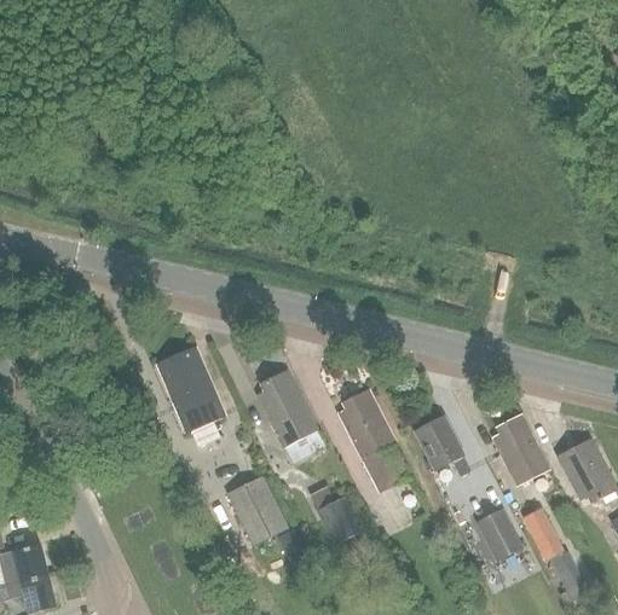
[(213,421),(226,415),(197,348),(159,364),(188,431),(190,430),(200,427),(213,421)]
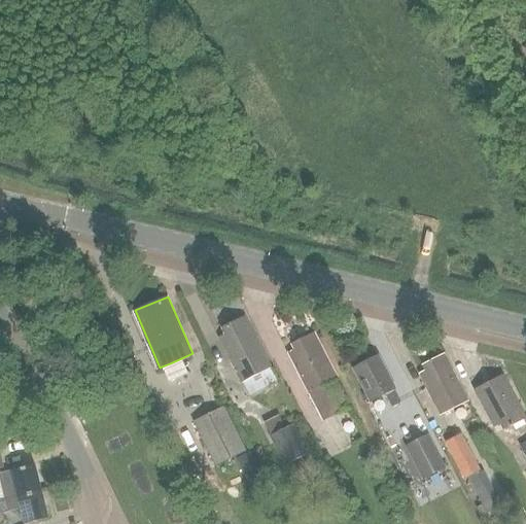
[(219,336),(218,337),(241,381),(242,380),(269,367),(243,316),(222,327),(225,333),(219,336)]
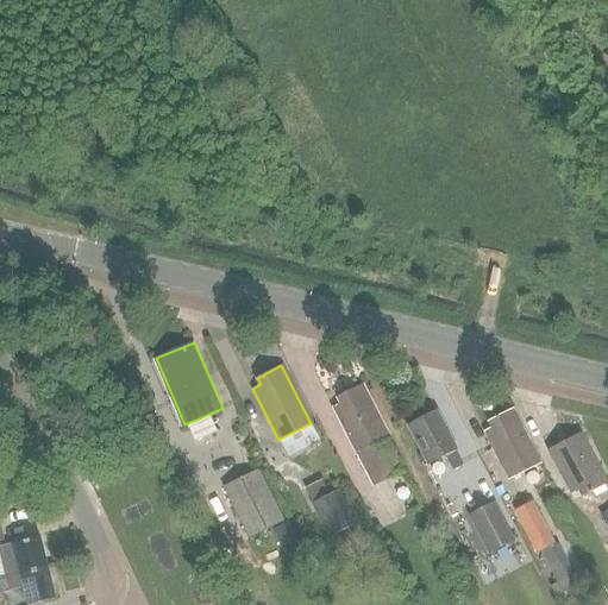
[(405,470),(388,438),(392,436),(363,383),(337,396),(340,402),(333,405),(374,485),(405,470)]
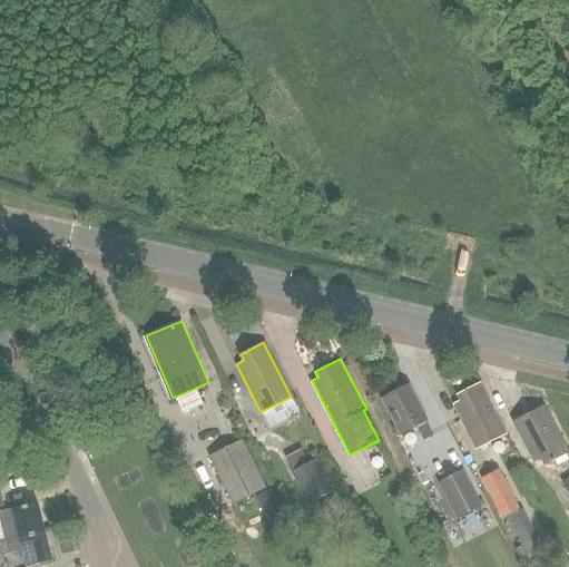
[(457,393),(460,399),(453,402),(477,448),(507,432),(480,381),(457,393)]
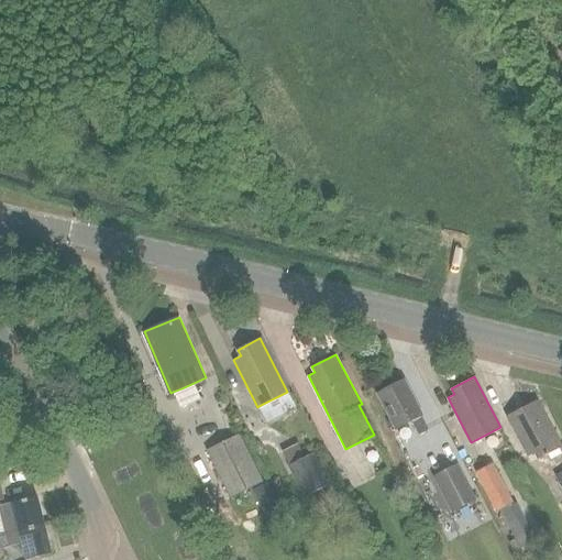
[(428,429),(420,415),(422,414),(405,379),(377,393),(396,428),(411,420),(419,434),(428,429)]
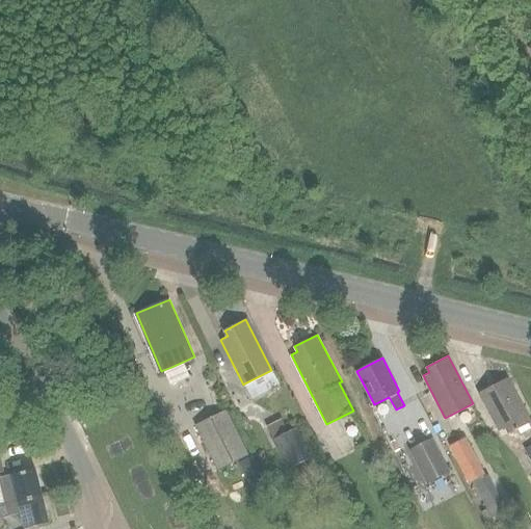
[(171,367),(163,370),(169,384),(188,375),(183,362),(171,367)]
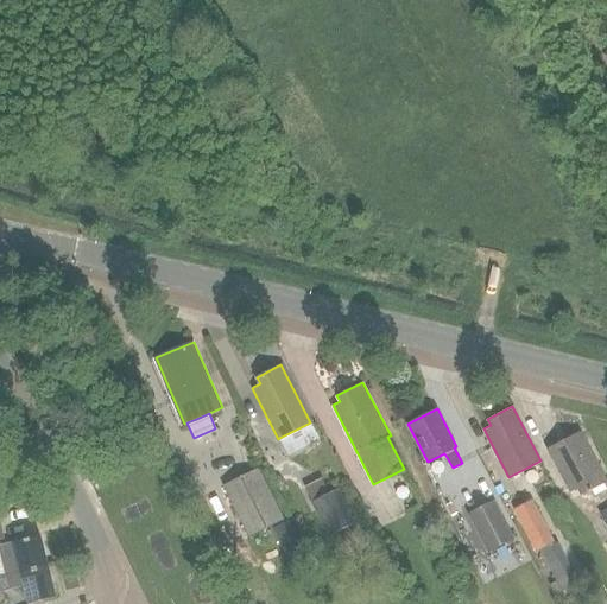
[(570,490),(577,487),(581,494),(606,481),(581,432),(548,449),(570,490)]
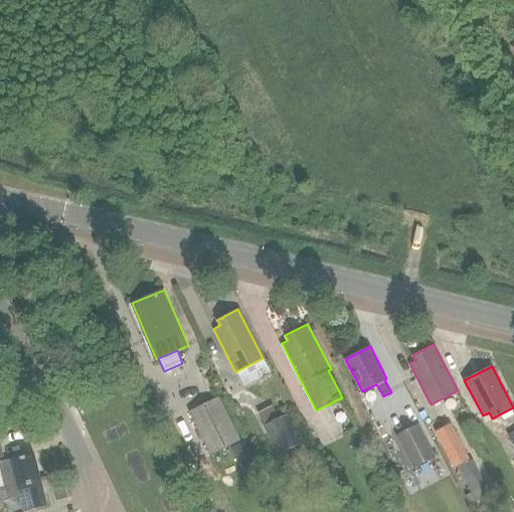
[(239,440),(218,396),(188,410),(209,455),(239,440)]
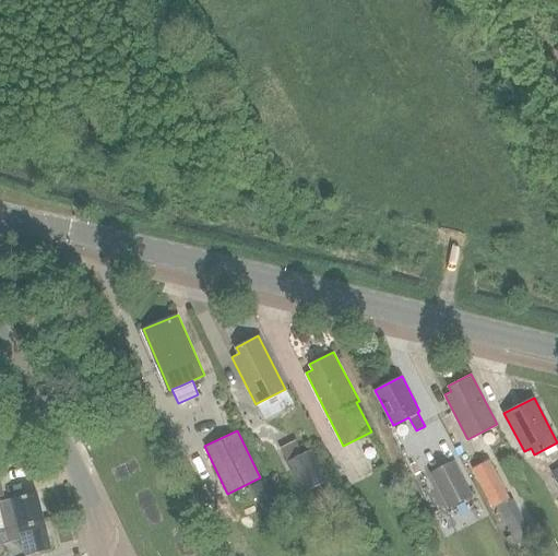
[(309,450),(285,462),(300,493),(325,481),(309,450)]
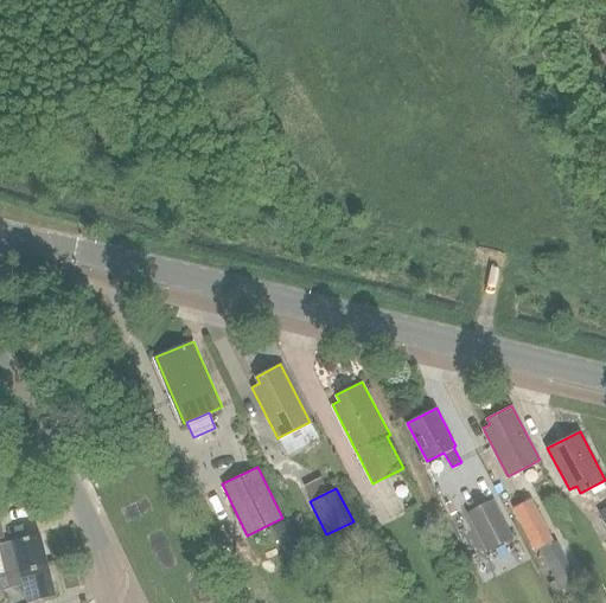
[(491,496),(466,510),(486,547),(511,534),(491,496)]
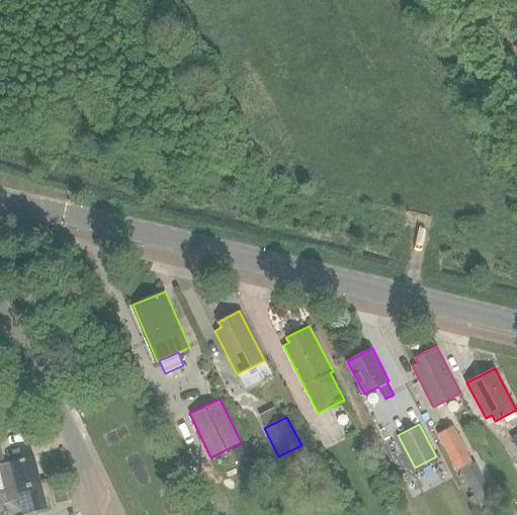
[(452,425),(437,432),(441,441),(452,463),(467,455),(456,433),(452,425)]
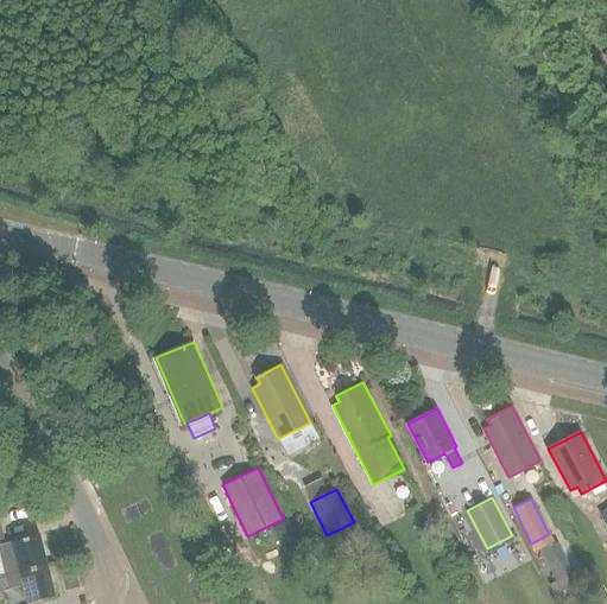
[(358,527),(339,538),(348,553),(366,544),(358,527)]
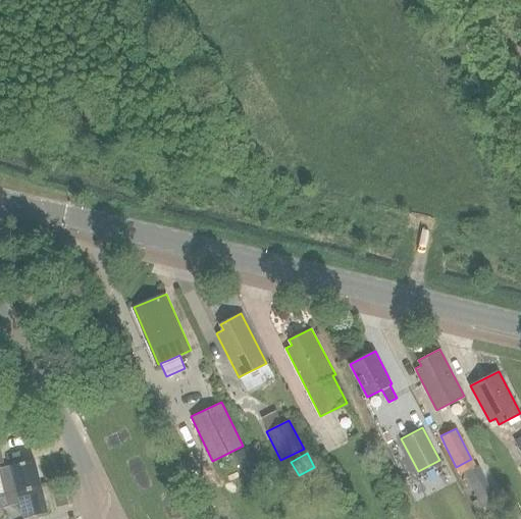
[(9,465),(0,467),(0,477),(3,492),(4,492),(15,489),(15,490),(16,491),(18,490),(40,485),(39,483),(33,459),(9,464),(9,465)]
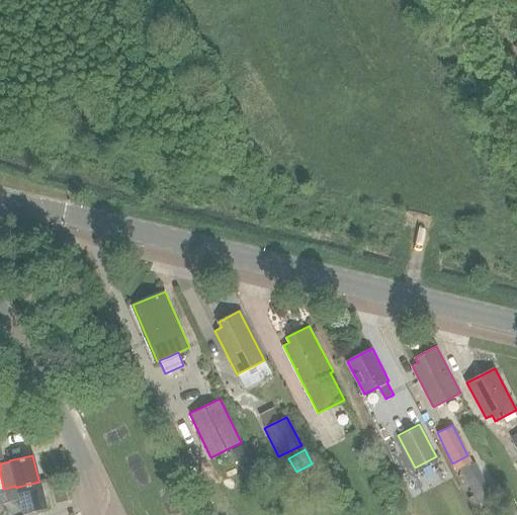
[(474,460),(459,467),(472,494),(477,502),(478,504),(492,497),(474,460)]
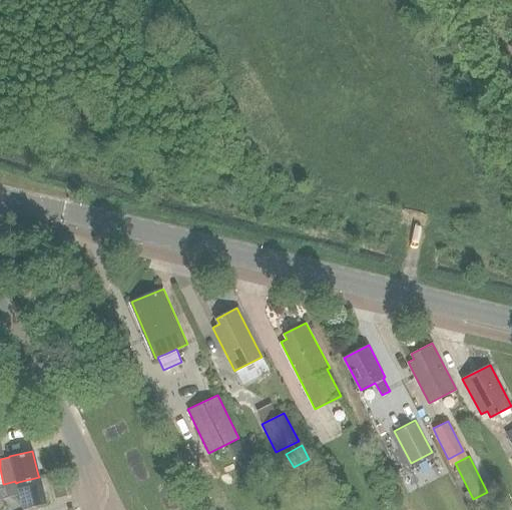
[(0,498),(19,494),(23,508),(45,503),(39,477),(18,482),(16,483),(15,482),(15,481),(4,484),(3,484),(0,484),(0,498)]
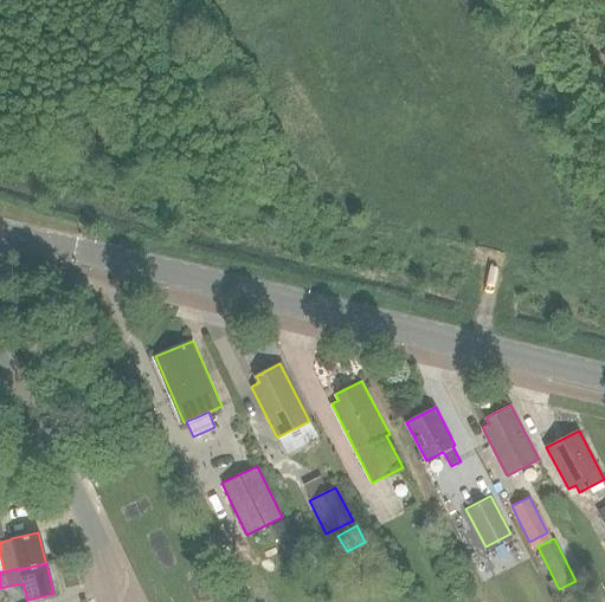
[(553,577),(547,581),(552,590),(558,587),(553,577)]
